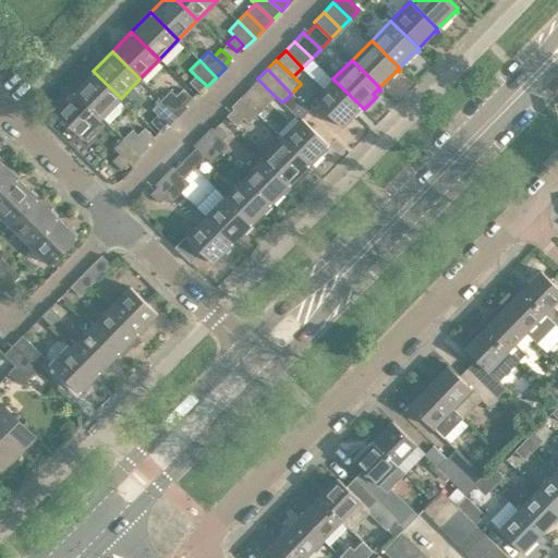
[(73,91),(101,118),(121,98),(93,71),(92,72),(89,70),(87,72),(91,74),(86,79),(83,75),(72,87),(74,89),(73,91)]
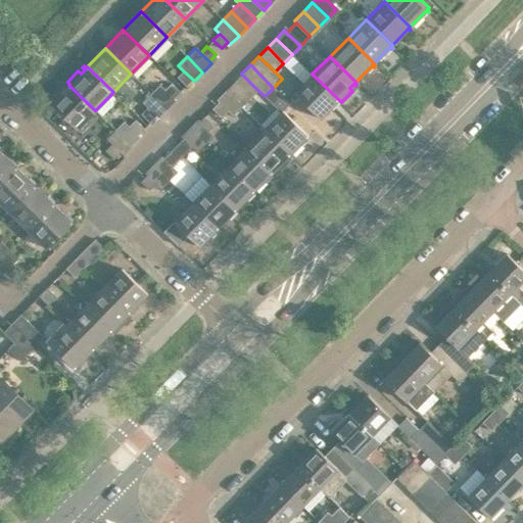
[(183,70),(177,77),(186,86),(192,79),(183,70)]
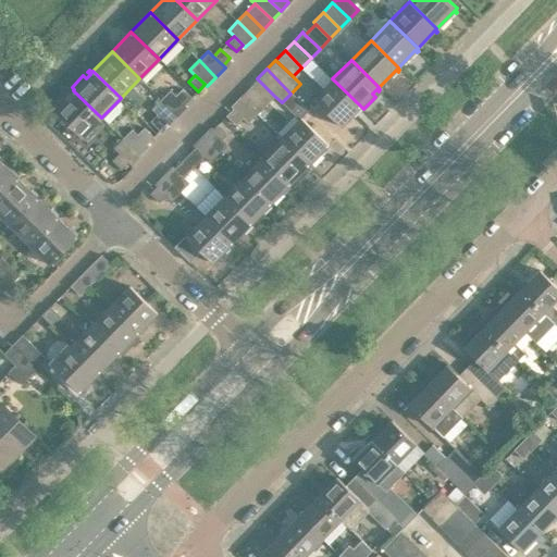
[(265,104),(274,96),(257,78),(248,87),(265,104)]
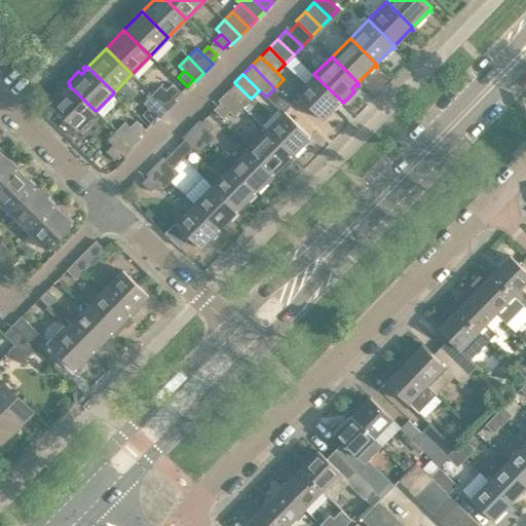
[(341,103),(339,101),(340,100),(313,74),(295,94),(322,119),(338,102),(340,104),(341,103)]
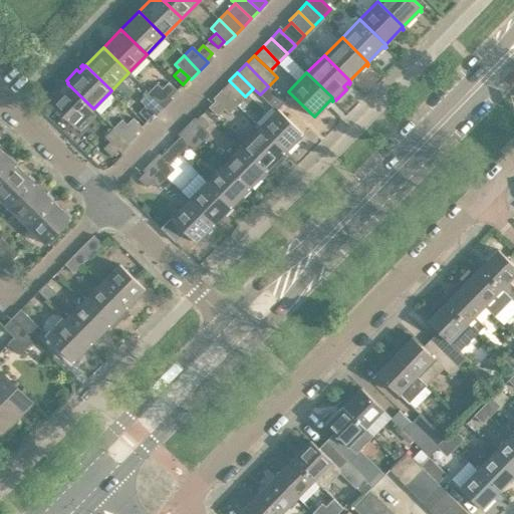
[(237,104),(245,96),(229,80),(221,89),(237,104)]
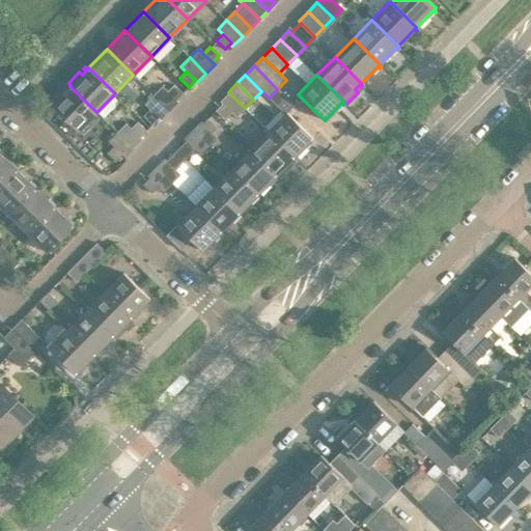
[(167,91),(175,100),(183,92),(173,84),(167,91)]
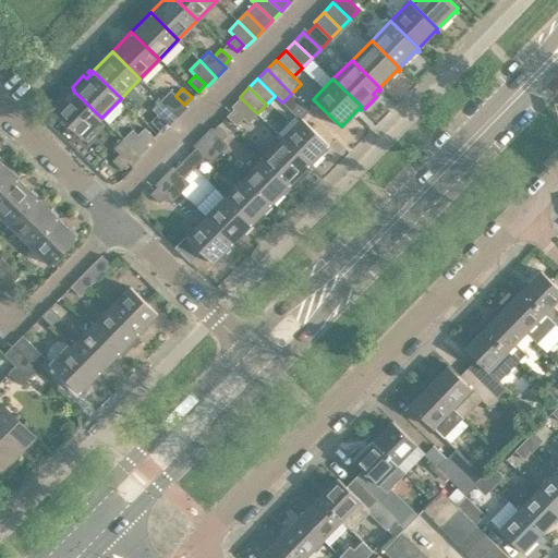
[(101,118),(73,91),(53,111),(82,138),(101,118)]
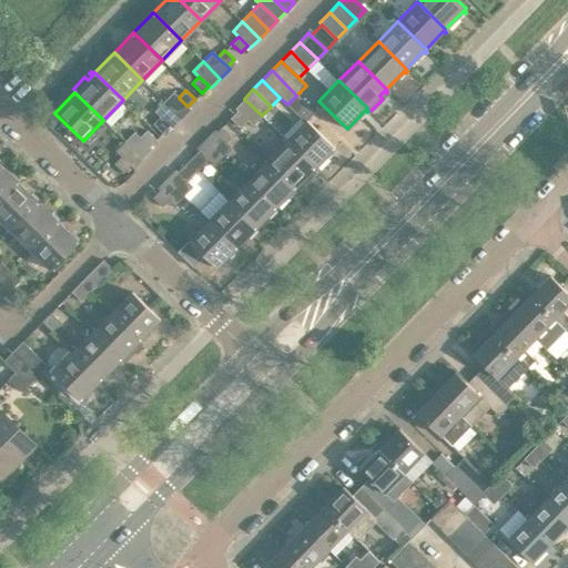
[(191,109),(188,107),(179,98),(173,92),(163,101),(181,119),(191,109)]
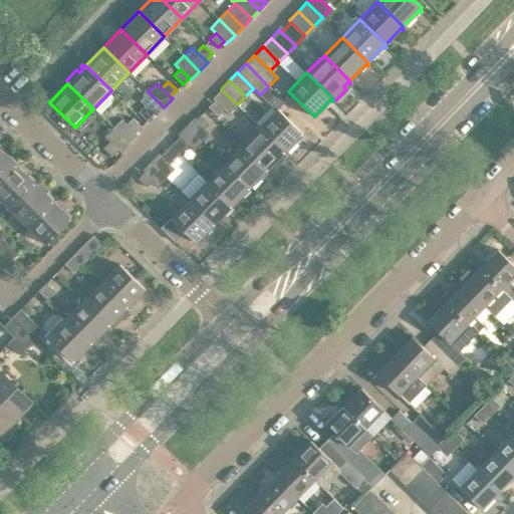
[(260,94),(275,109),(277,108),(284,101),(268,86),(260,94)]
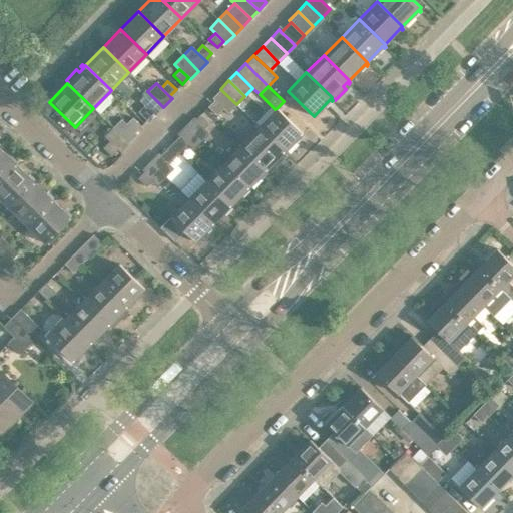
[(227,113),(236,104),(220,89),(212,97),(214,99),(222,108),(227,113)]
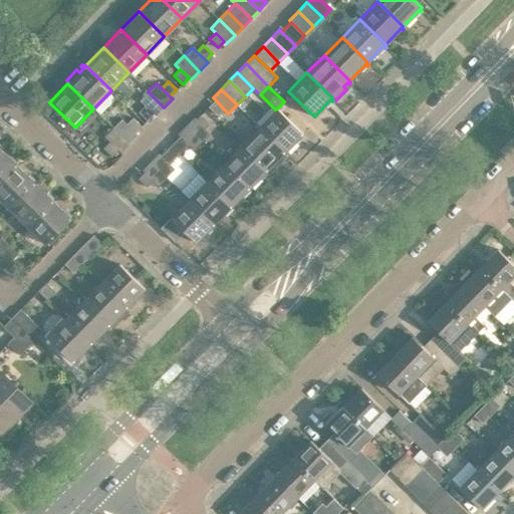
[(156,115),(164,107),(148,91),(140,100),(145,105),(154,113),(156,115)]
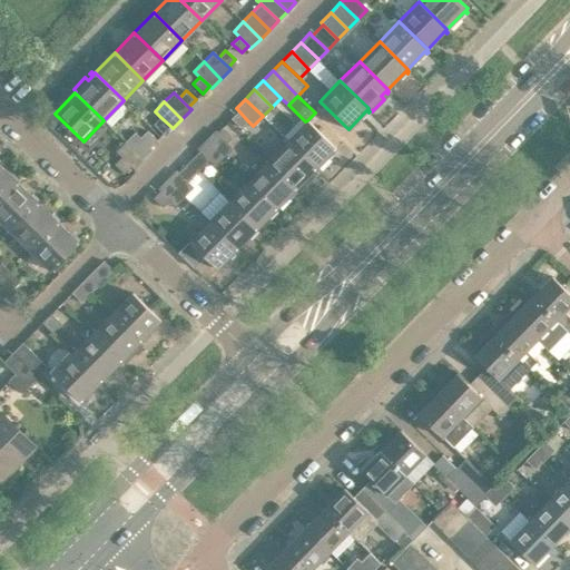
[(238,110),(231,118),(241,127),(247,120),(238,110)]
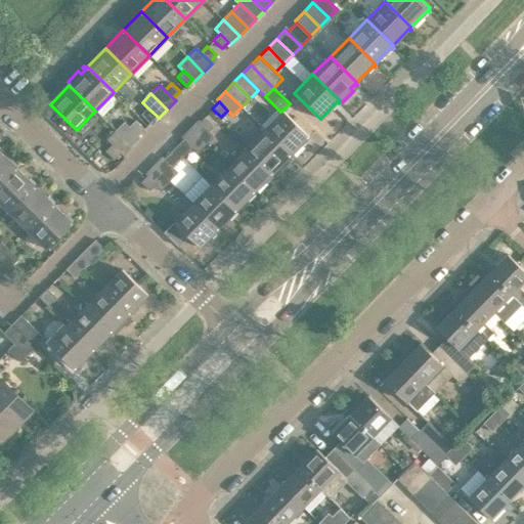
[(147,107),(141,114),(149,123),(157,116),(147,107)]
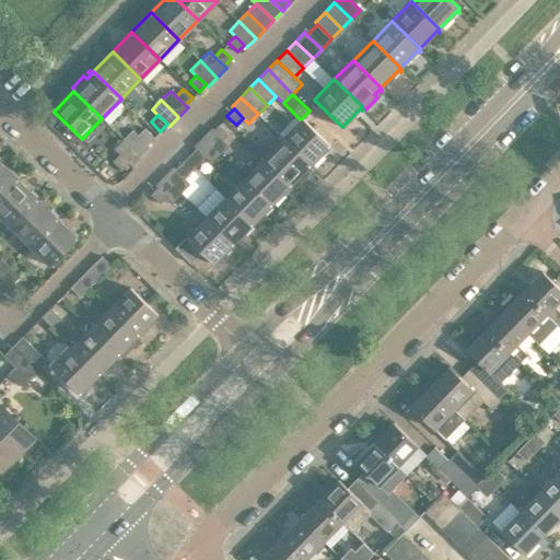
[(328,147),(329,146),(302,118),(300,119),(282,138),(310,165),(327,148),(329,150),(330,149),(328,147)]
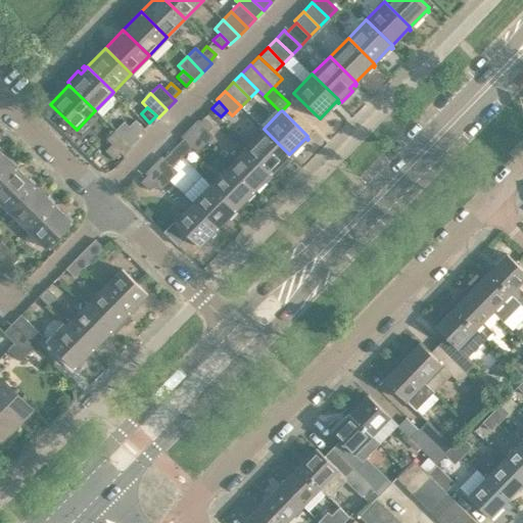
[(205,114),(199,122),(207,130),(215,124),(205,114)]
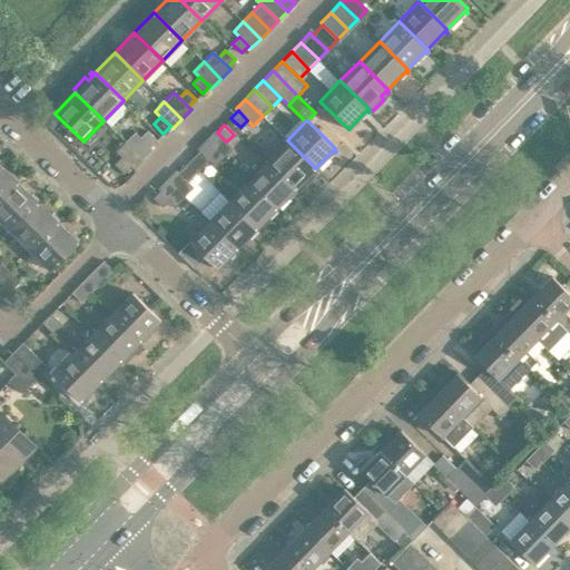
[(157,139),(147,130),(140,138),(149,147),(157,139)]
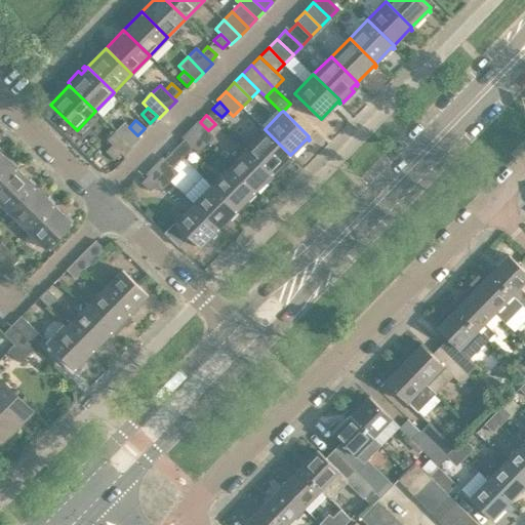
[(213,135),(208,130),(200,122),(198,120),(190,128),(205,144),(213,135)]
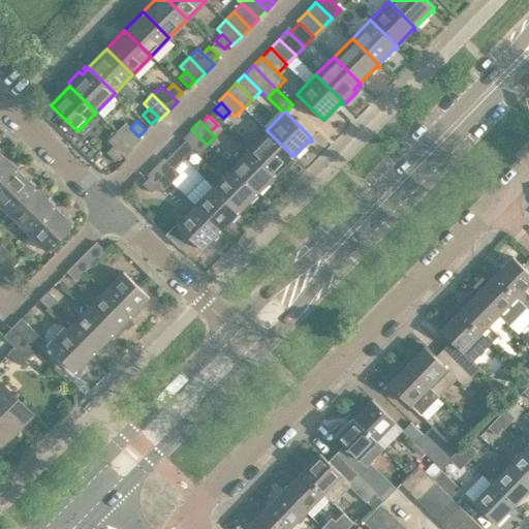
[(138,136),(130,128),(125,123),(116,131),(132,148),(141,138),(138,136)]
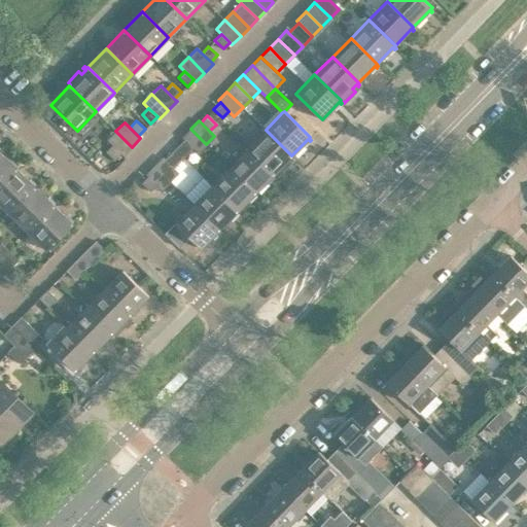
[(198,152),(206,144),(190,129),(182,137),(184,139),(192,148),(198,152)]
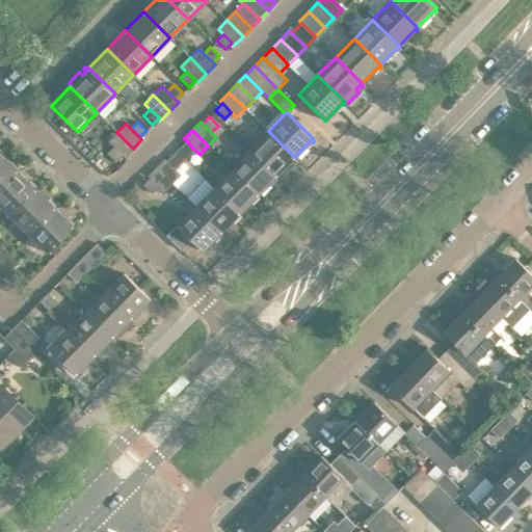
[(293,158),(294,157),(268,131),(249,150),(276,176),(277,175),(280,178),(291,166),(288,164),(291,160),(294,163),(296,160),(293,158)]
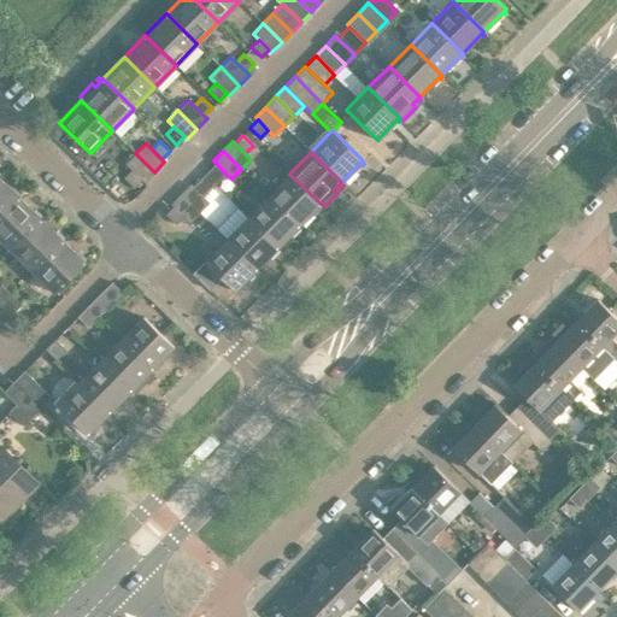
[(145,182),(154,172),(135,153),(125,164),(131,170),(141,180),(145,182)]
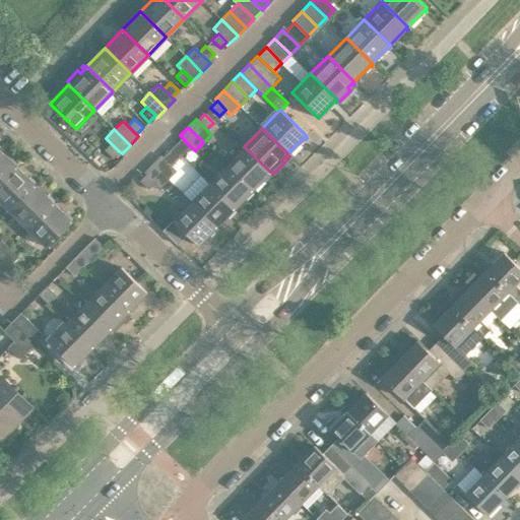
[(175,144),(184,152),(190,146),(182,137),(175,144)]
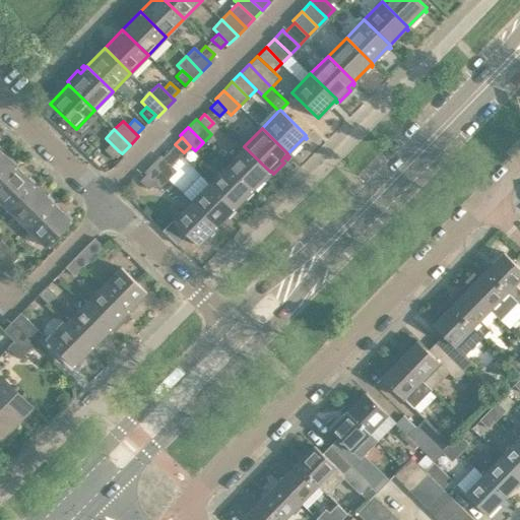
[(113,158),(119,151),(111,143),(104,149),(113,158)]
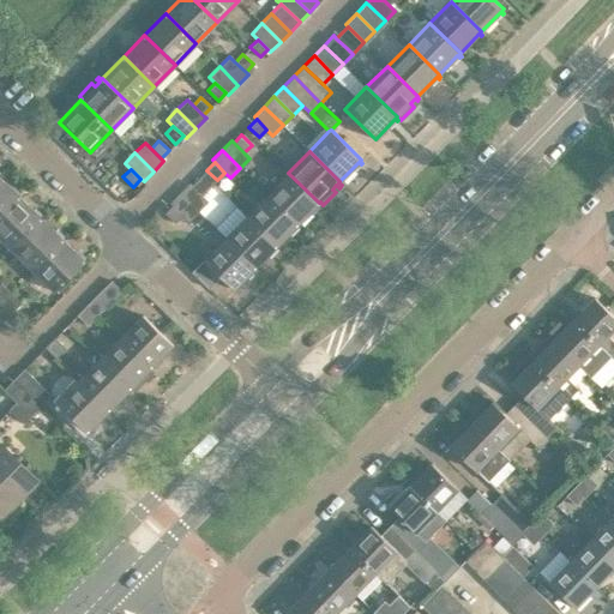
[(319,203),(288,173),(268,194),(298,224),(315,205),(318,208),(320,206),(318,204),(319,203)]
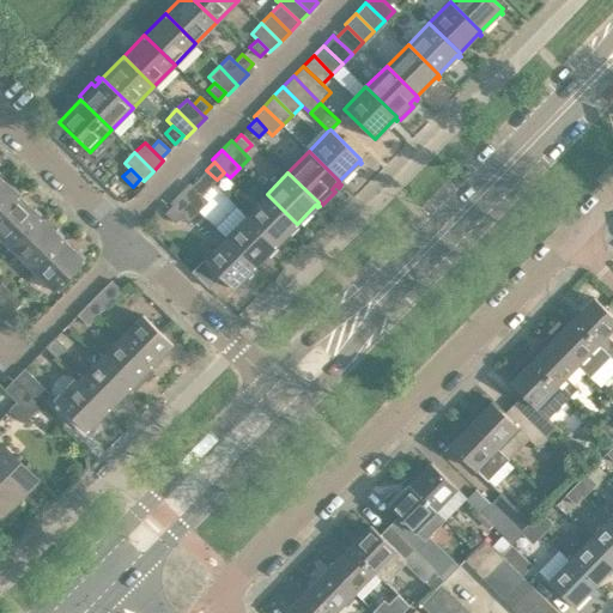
[(0,176),(0,217),(19,198),(1,178),(4,176),(1,175),(0,176)]
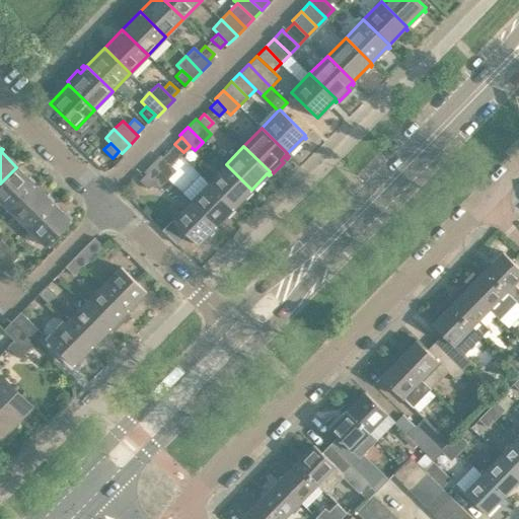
[(176,159),(168,150),(162,157),(170,165),(176,159)]
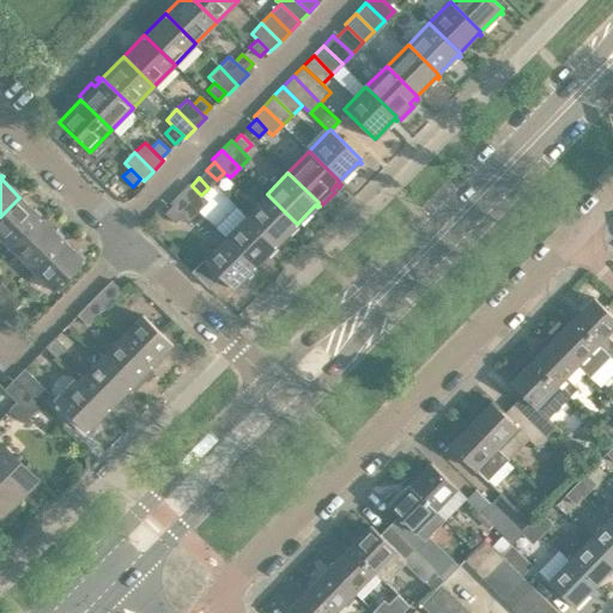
[(188,183),(178,193),(198,211),(207,201),(201,195),(192,186),(188,183)]
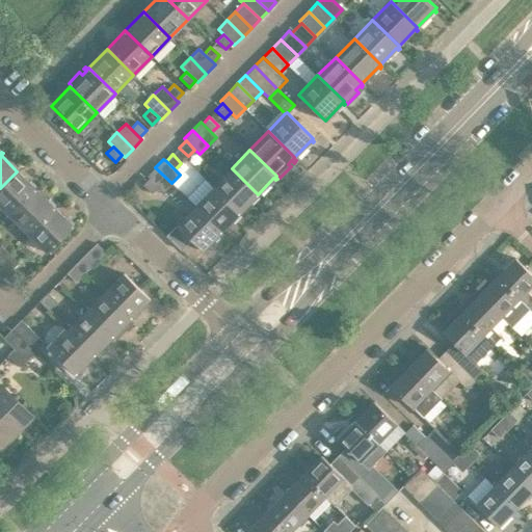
[(155,167),(147,176),(149,178),(158,187),(163,191),(171,183),(155,167)]
